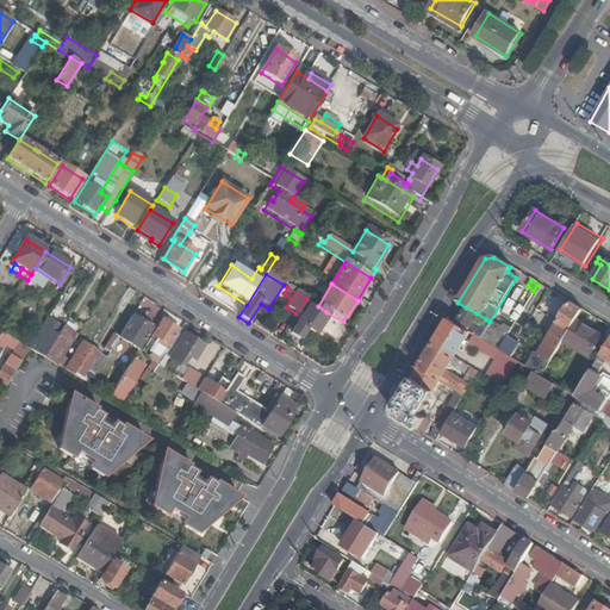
[(305,329),(312,335),(327,312),(318,306),(307,299),(305,304),(307,306),(307,307),(290,336),(297,341),(305,329)]
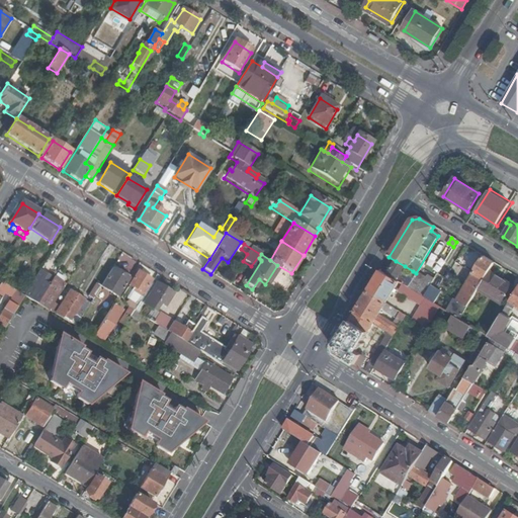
[(493,264),(483,257),(472,274),(483,281),(489,272),(493,264)]
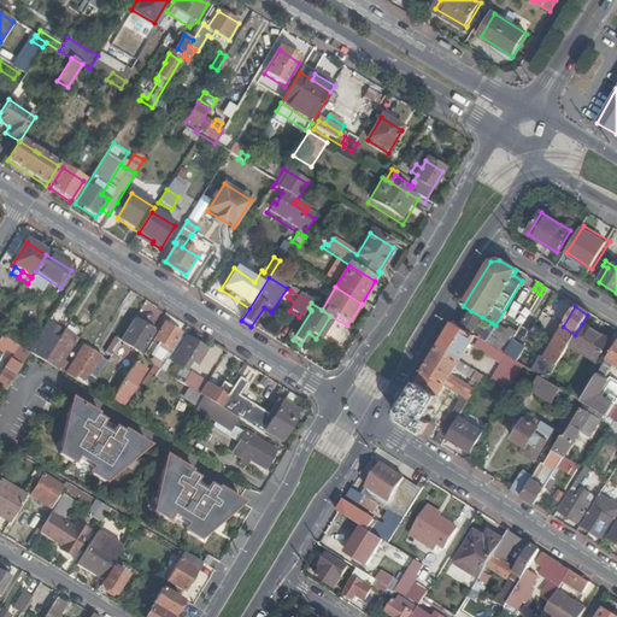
[(482,317),(471,311),(460,328),(471,335),(482,317)]
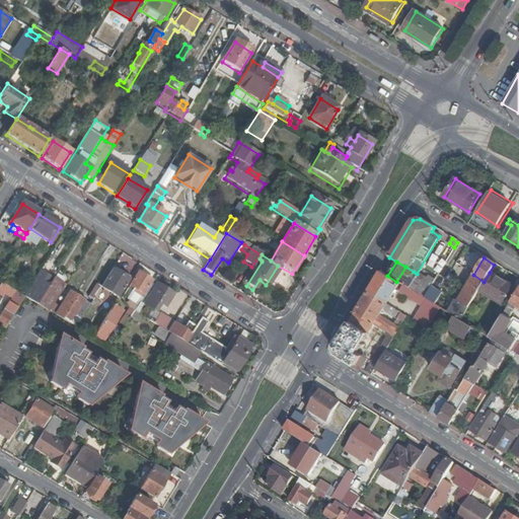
[(115,266),(110,272),(127,282),(130,277),(115,266)]
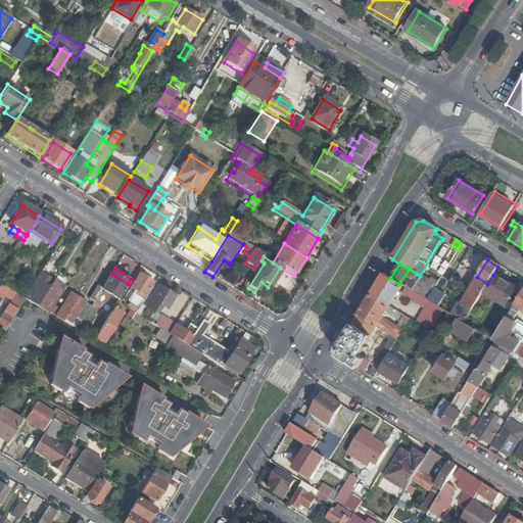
[(111,274),(104,286),(121,296),(128,284),(111,274)]
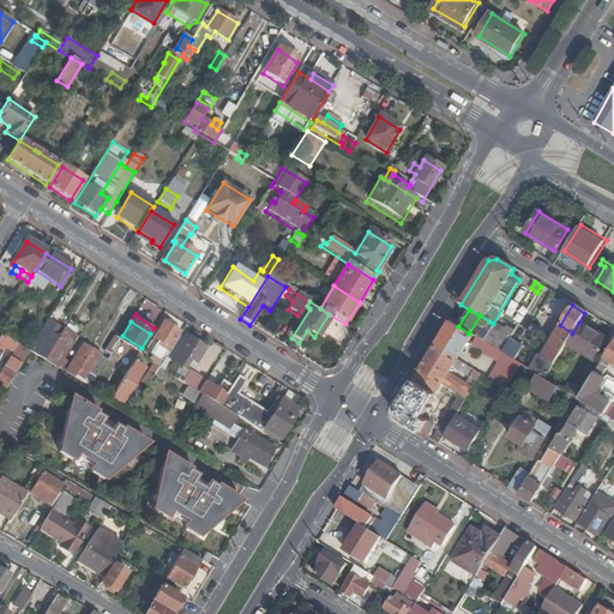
[(458,326),(450,321),(434,348),(456,361),(473,336),(469,333),(458,326)]
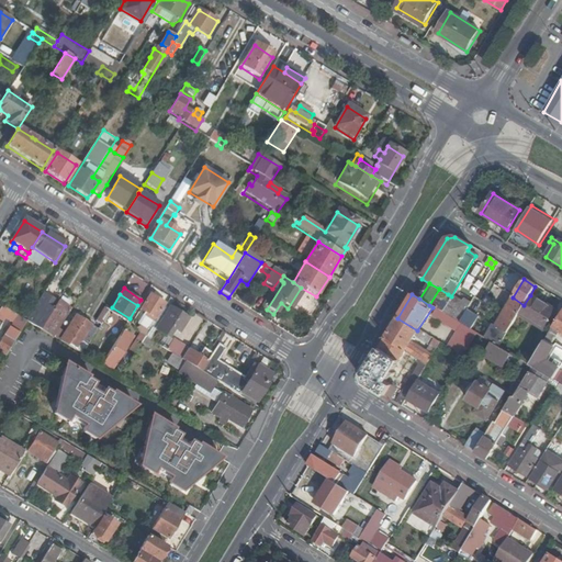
[(451,296),(448,294),(438,311),(442,313),(451,300),(450,299),(451,296)]
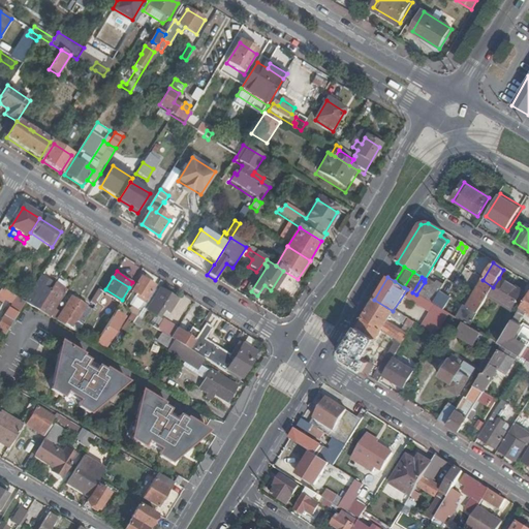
[(499,278),(493,287),(489,294),(511,309),(522,292),(499,278)]
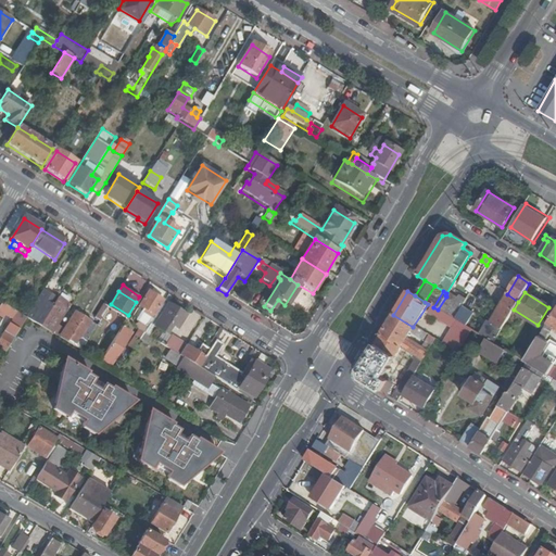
[(162,302),(148,293),(138,308),(152,317),(162,302)]
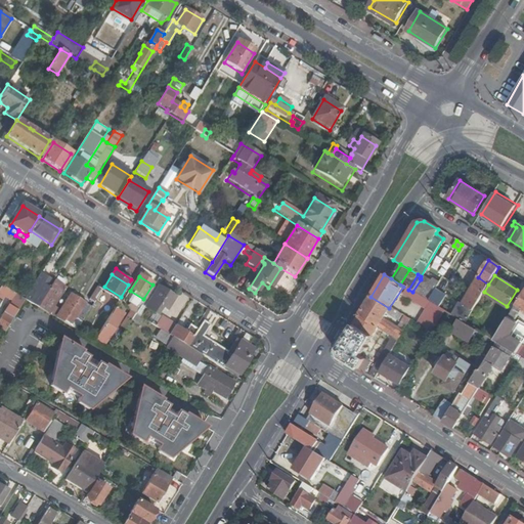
[(460,289),(464,281),(455,276),(451,282),(460,289)]
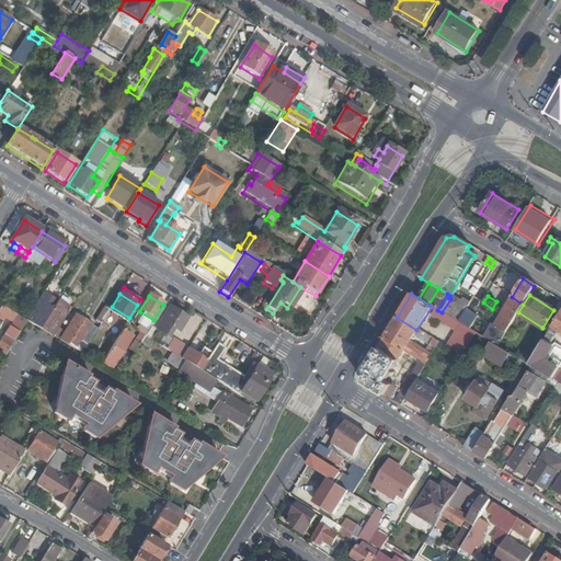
[(458,304),(450,299),(442,312),(458,322),(465,311),(470,302),(461,297),(458,304)]
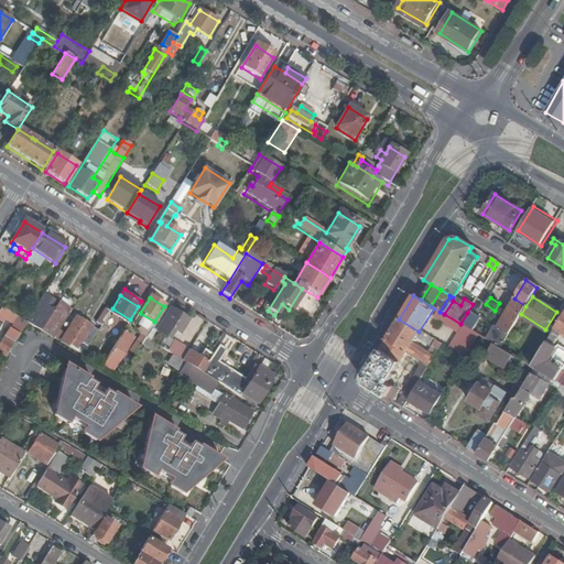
[(503,317),(514,325),(521,314),(525,306),(514,299),(503,317)]
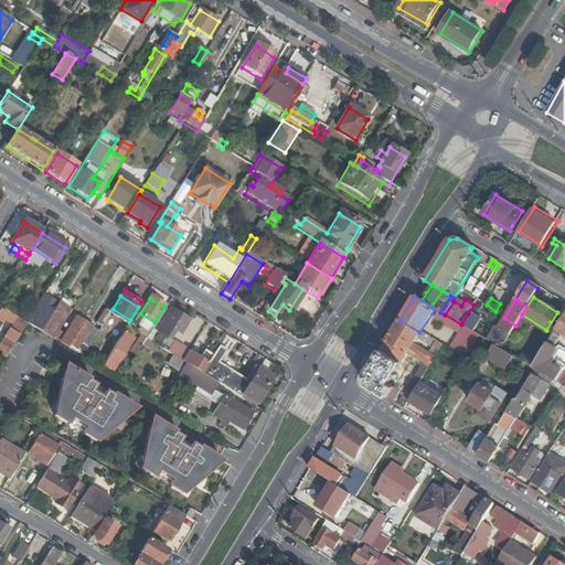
[(70,313),(57,306),(52,313),(41,333),(53,341),(57,332),(70,313)]
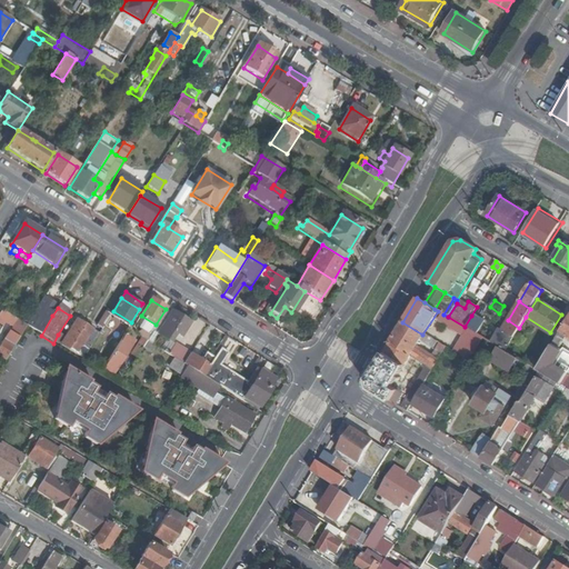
[(107,308),(95,328),(100,331),(112,312),(107,308)]
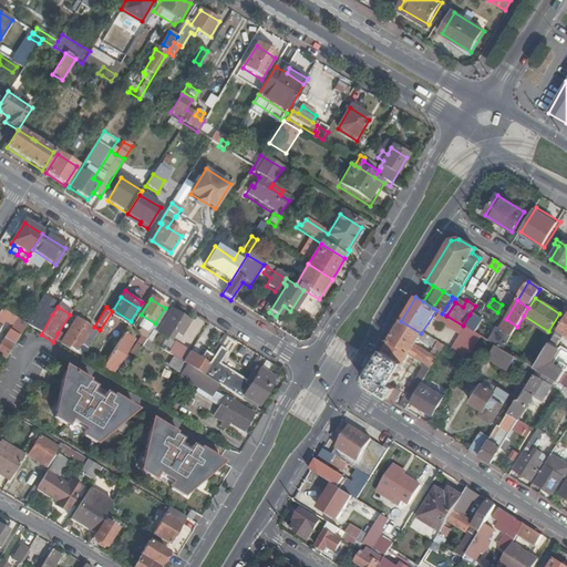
[(52,315),(45,310),(33,329),(41,334),(52,315)]
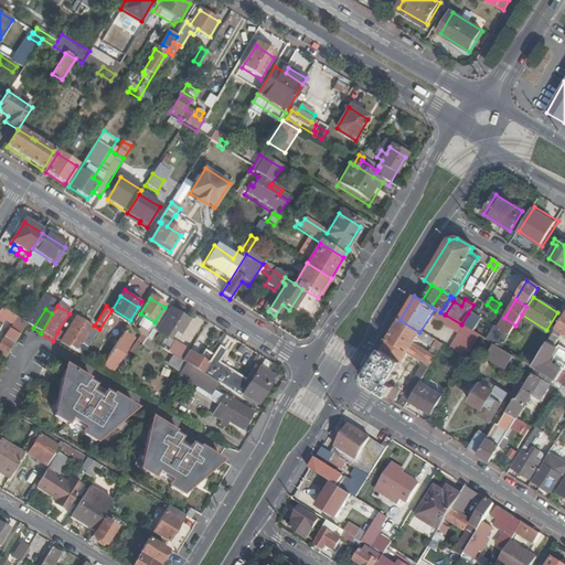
[(10,315),(3,310),(0,315),(0,317),(7,321),(10,315)]
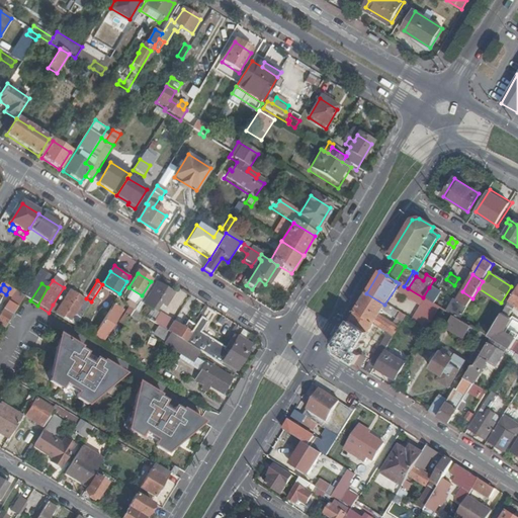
[(398,292),(420,306),(411,321),(426,330),(439,308),(431,303),(423,297),(408,288),(404,286),(402,284),(398,292)]
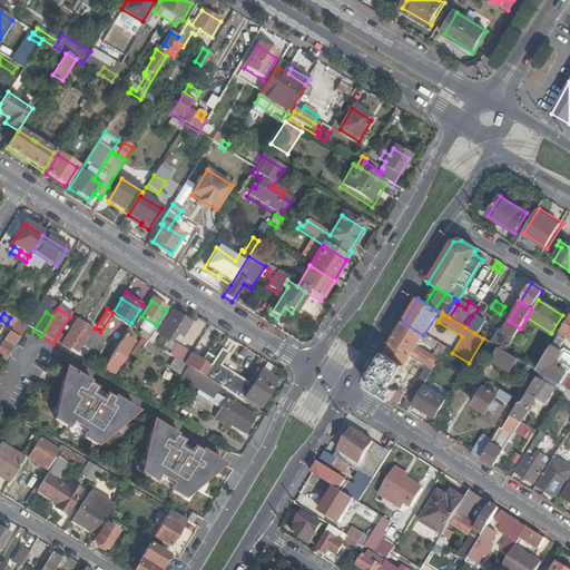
[(157,336),(169,317),(165,314),(153,333),(146,343),(146,344),(150,346),(157,336)]
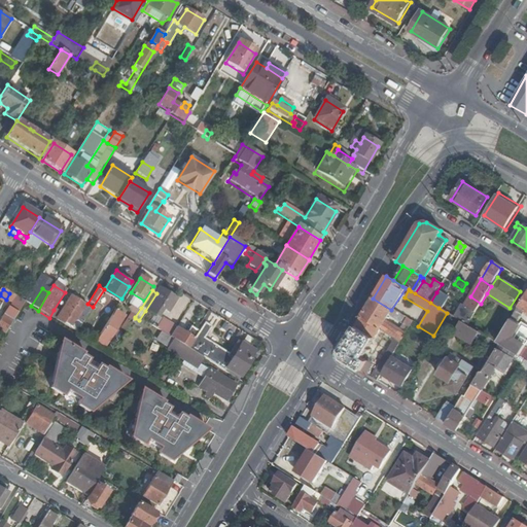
[(156,293),(145,311),(153,315),(157,308),(166,313),(174,301),(159,290),(156,293)]
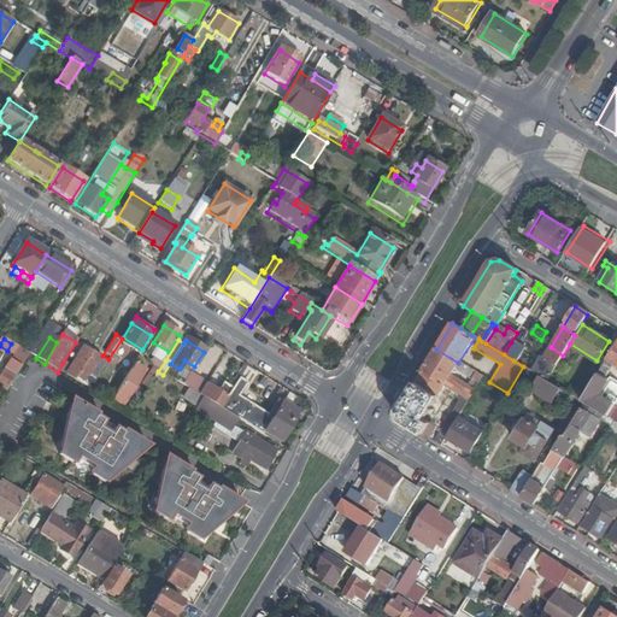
[(511,342),(504,354),(513,360),(521,348),(511,342)]
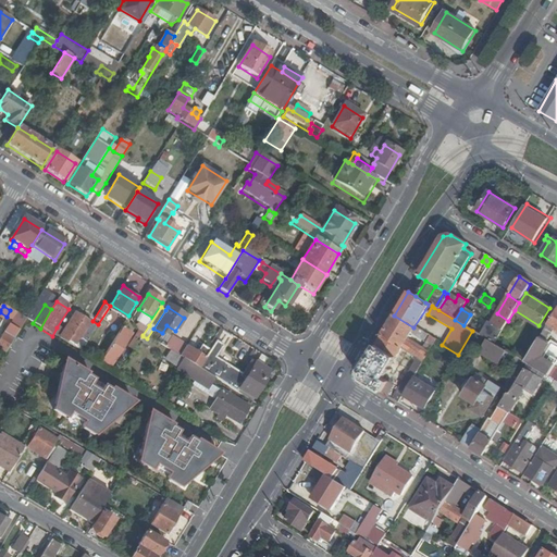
[(556,309),(541,337),(547,341),(555,327),(556,329),(556,309)]
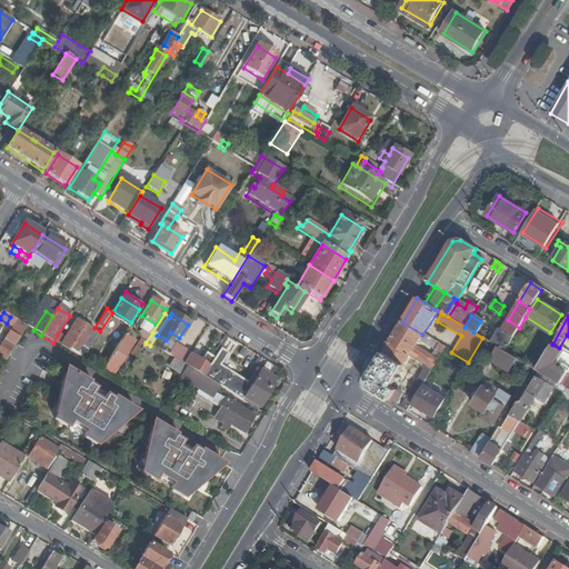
[(27,327),(10,317),(7,323),(13,328),(16,326),(25,331),(27,327)]
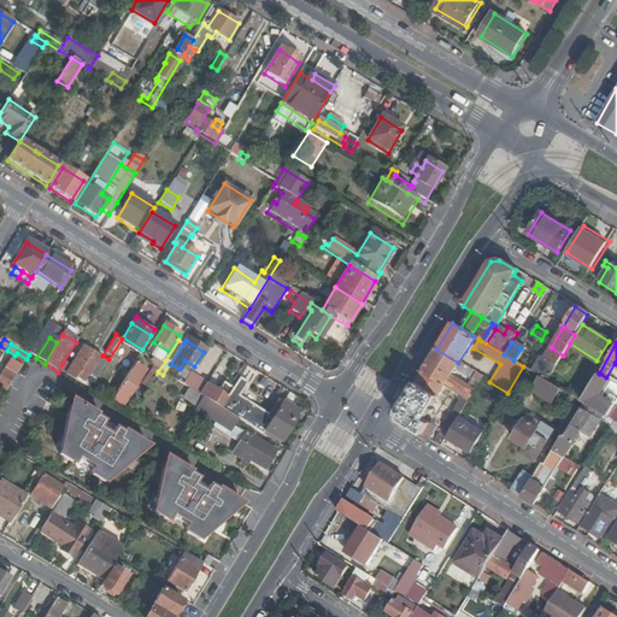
[(40,348),(35,345),(29,354),(34,358),(40,348)]
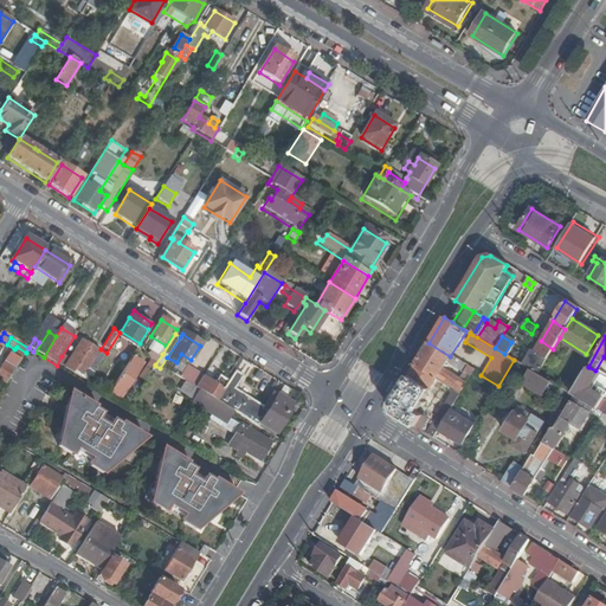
[(532,371),(537,374),(547,360),(553,349),(541,341),(534,352),(530,350),(522,365),(532,371)]
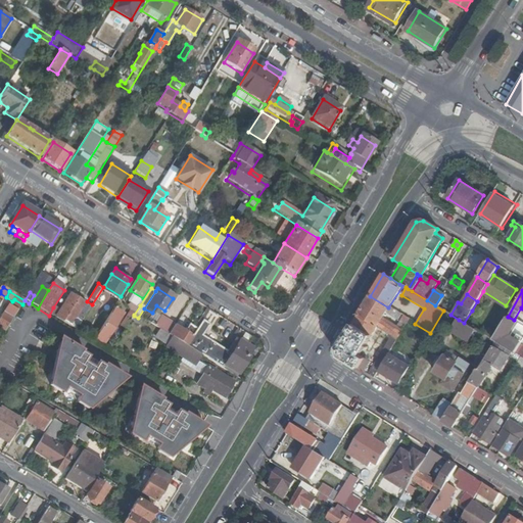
[(77,300),(69,296),(55,319),(62,324),(74,306),(74,304),(76,301),(77,300)]
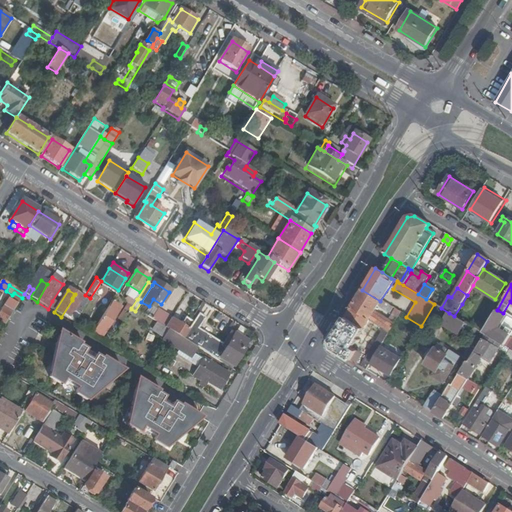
[(380,301),(362,290),(351,309),(368,320),(384,330),(388,333),(400,313),(395,310),(388,321),(374,312),(378,305),(381,306),(380,308),(385,311),(388,306),(380,301)]
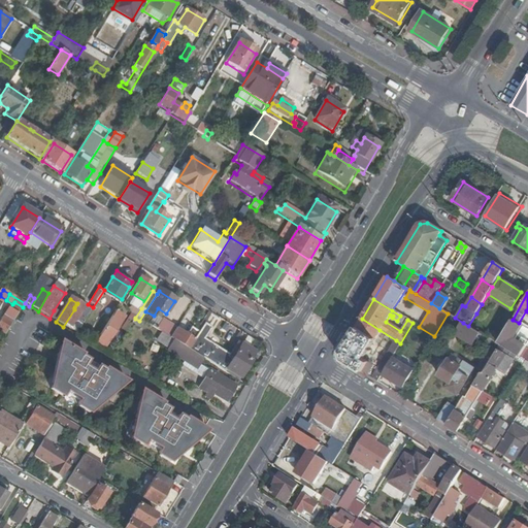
[(3,318),(0,322),(0,330),(6,334),(23,307),(14,302),(12,304),(9,309),(9,308),(4,318),(3,318)]
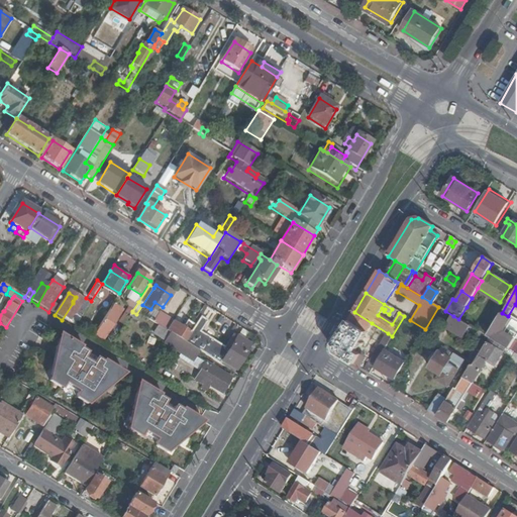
[(73,301),(73,303),(62,320),(69,324),(82,302),(75,298),(73,301)]
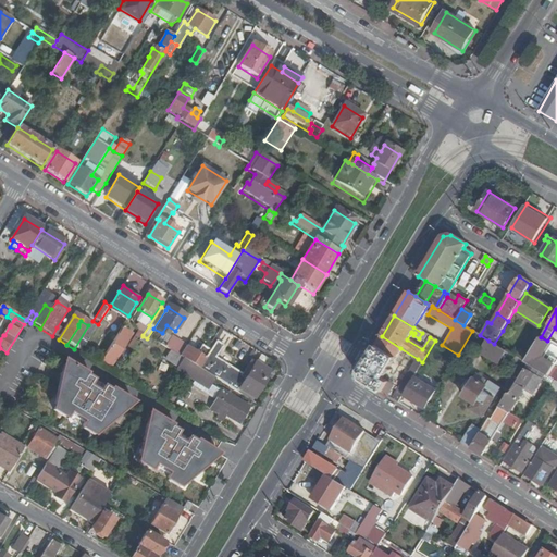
[(149,325),(145,323),(138,332),(143,335),(149,325)]
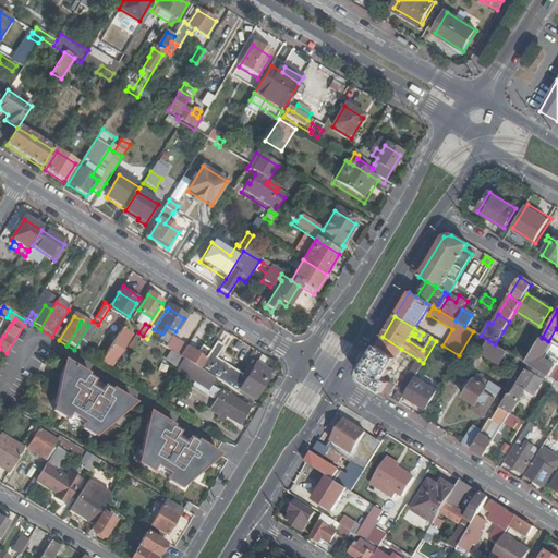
[(133,330),(124,325),(104,358),(112,363),(133,330)]
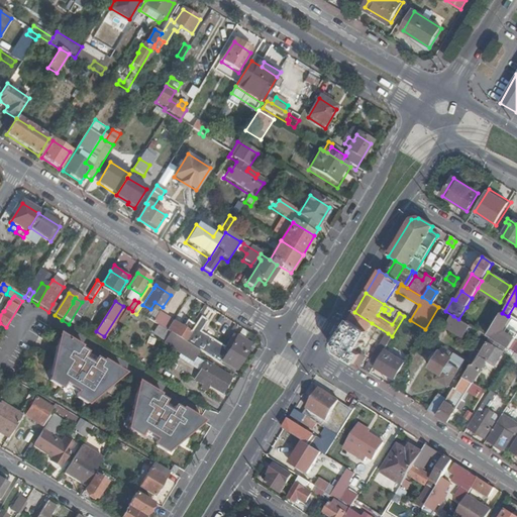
[(88,306),(82,302),(69,324),(74,327),(88,306)]
